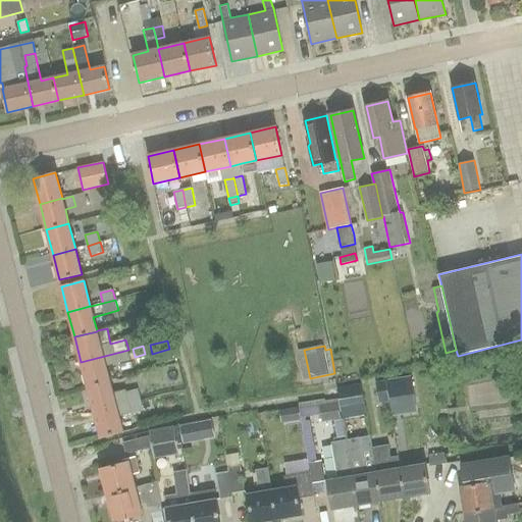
[(110,381),(106,367),(131,360),(128,350),(81,362),(88,387),(110,381)]
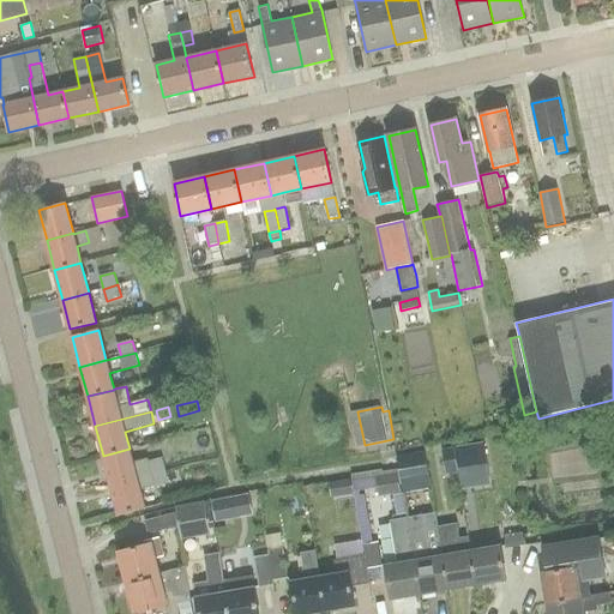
[(485,444),(458,447),(464,488),(492,485),(485,444)]
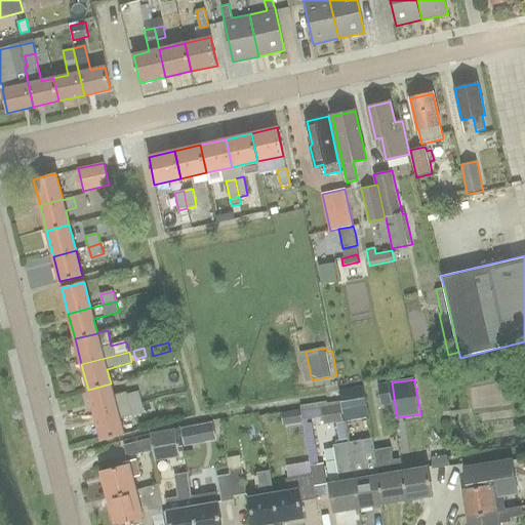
[(390,382),(379,385),(380,396),(392,394),(390,382)]
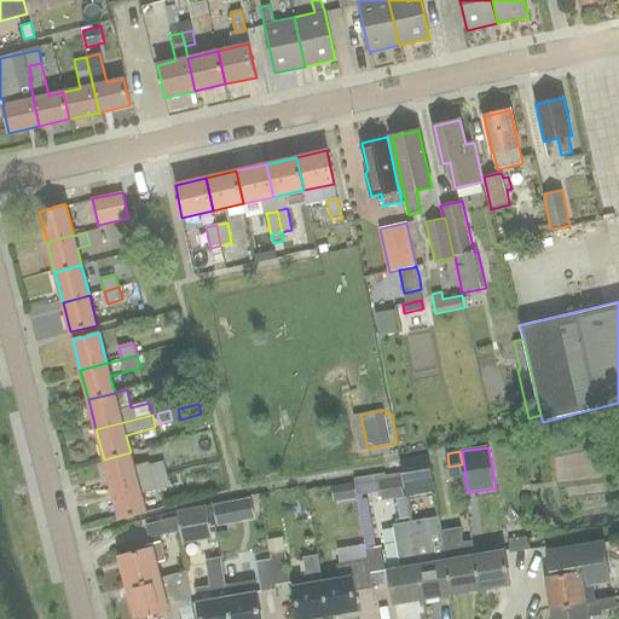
[(149,462),(134,466),(131,452),(104,460),(111,490),(168,474),(165,462),(150,466),(149,462)]
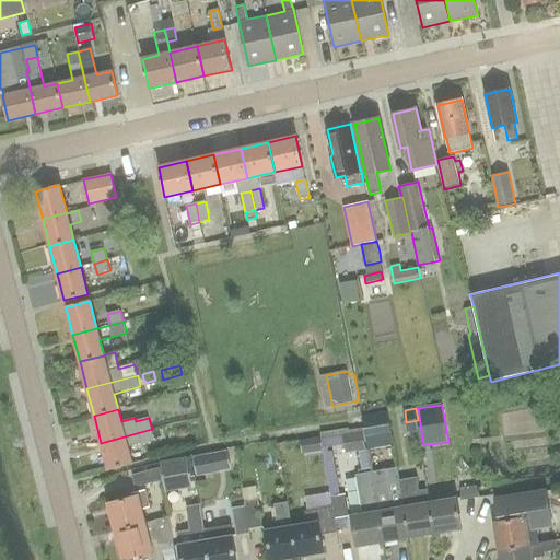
[(366,439),(392,434),(388,411),(374,413),(362,416),(366,439)]
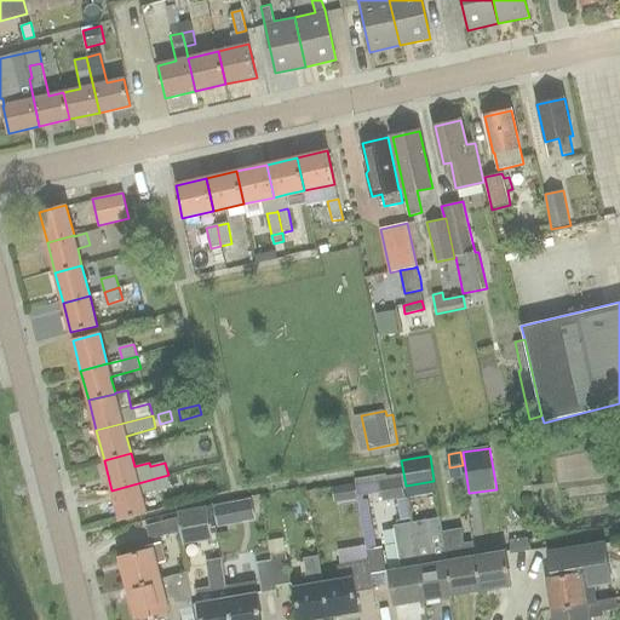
[(147,514),(142,495),(172,488),(168,475),(112,491),(119,520),(147,514)]
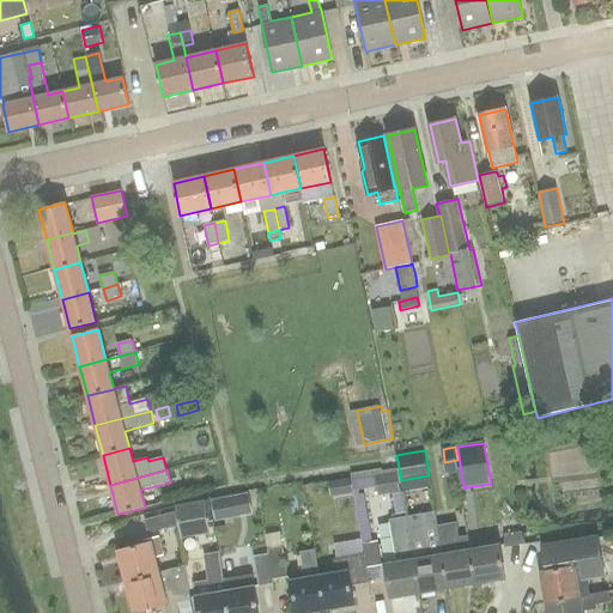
[(378,493),(400,490),(396,472),(376,475),(378,493)]
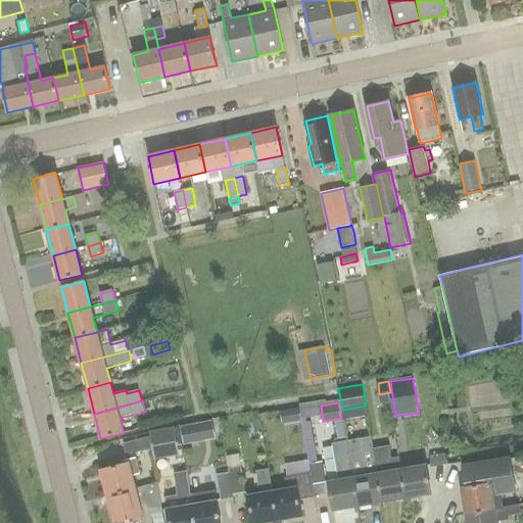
[(288,410),(290,422),(299,420),(297,408),(288,410)]
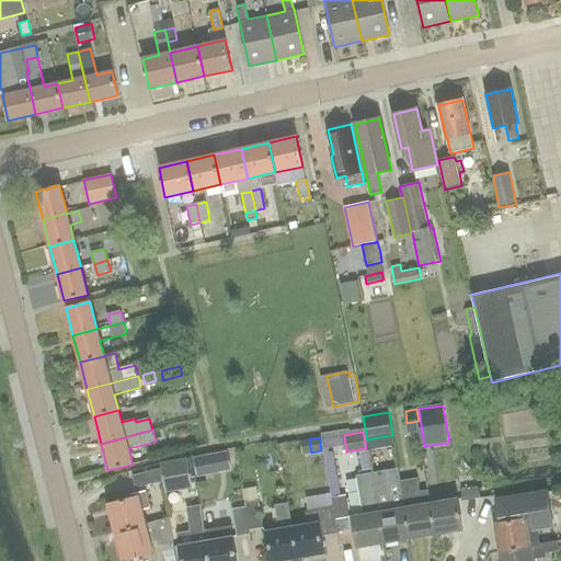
[(194,456),(197,474),(231,469),(228,449),(194,456)]
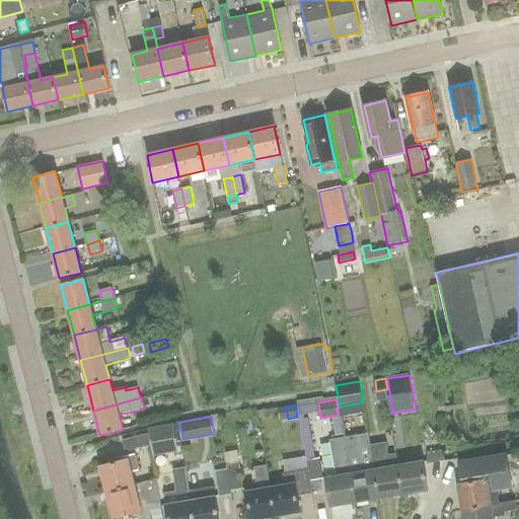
[(173,425),(149,429),(154,452),(177,448),(173,425)]
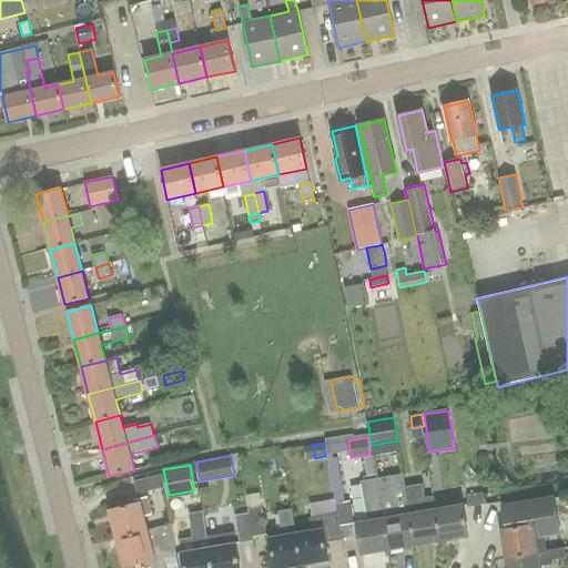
[(404,474),(377,478),(389,550),(416,546),(411,516),(404,474)]
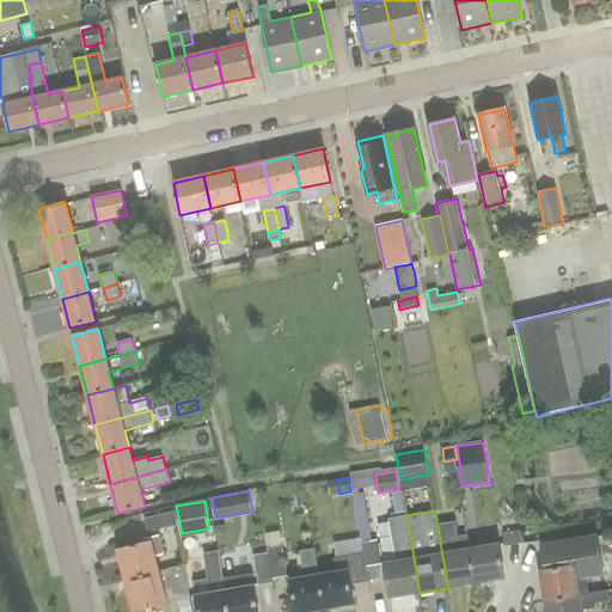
[(178,525),(175,512),(145,519),(148,533),(178,525)]
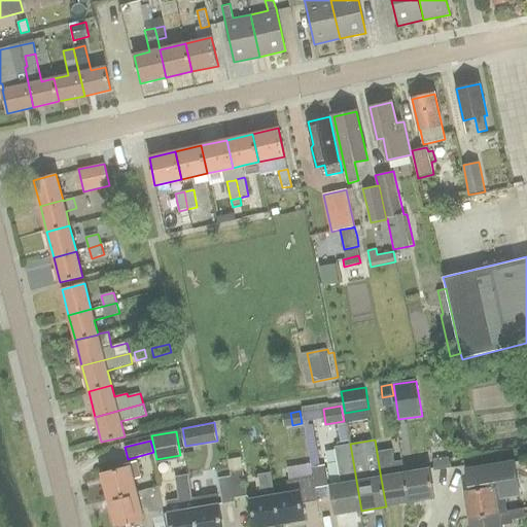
[(361,511),(350,444),(335,447),(342,485),(331,487),(337,515),(361,511)]
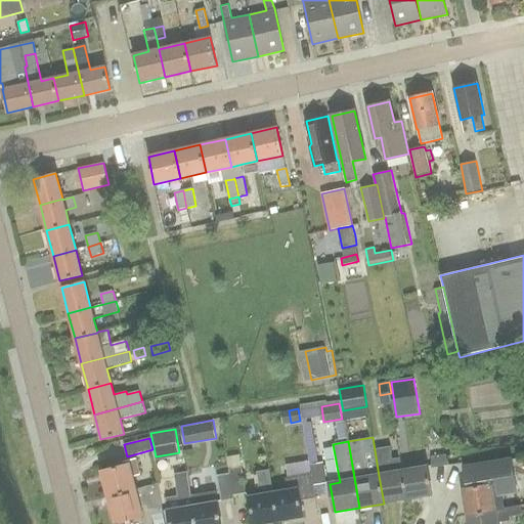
[(403,472),(398,443),(387,445),(392,473),(379,476),(384,504),(407,499),(403,472)]
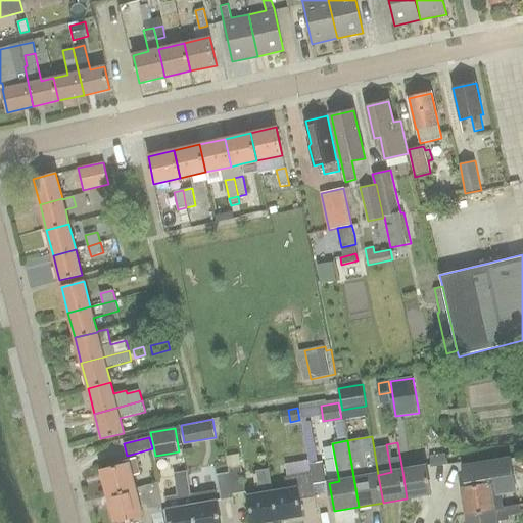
[(448,465),(445,454),(429,456),(431,467),(448,465)]
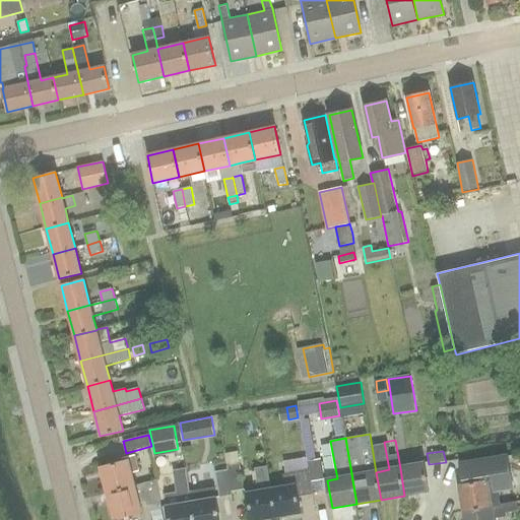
[(134,485),(131,472),(138,471),(134,456),(123,458),(124,461),(101,467),(107,493),(153,481),(134,485)]
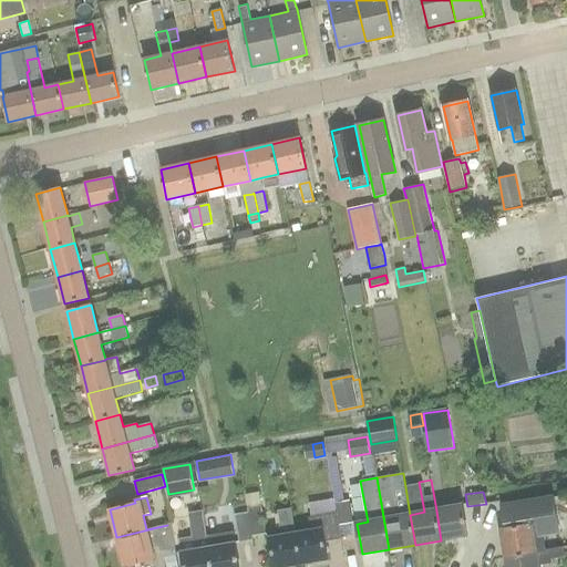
[(555,498),(531,502),(503,505),(506,528),(501,529),(505,558),(546,550),(546,549),(544,536),(560,534),(555,498)]
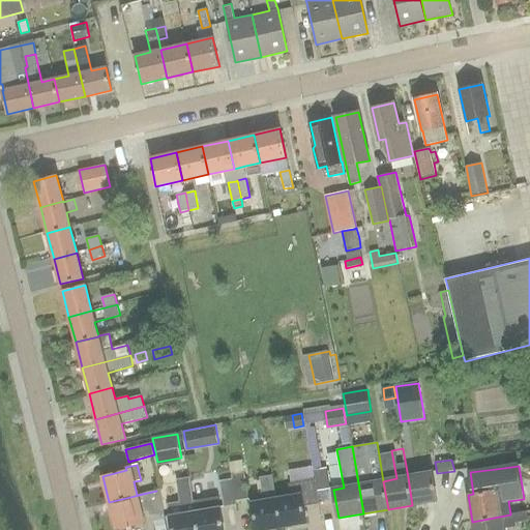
[(248,499),(244,473),(243,473),(242,467),(231,469),(232,479),(235,501),(236,501),(248,499)]
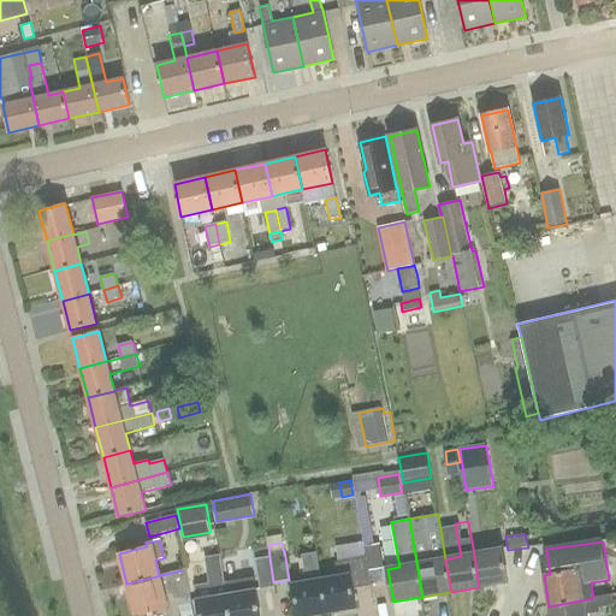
[(385,568),(380,544),(366,546),(369,570),(385,568)]
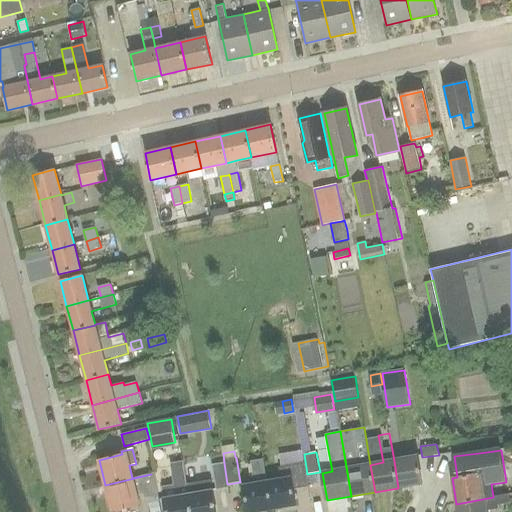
[(418,457),(394,461),(398,488),(422,484),(418,457)]
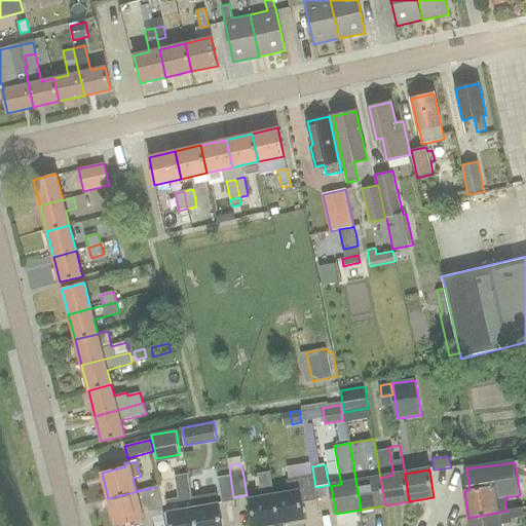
[(263,525),(279,523),(274,495),(270,473),(258,475),(262,497),(250,499),(254,525),(263,525)]
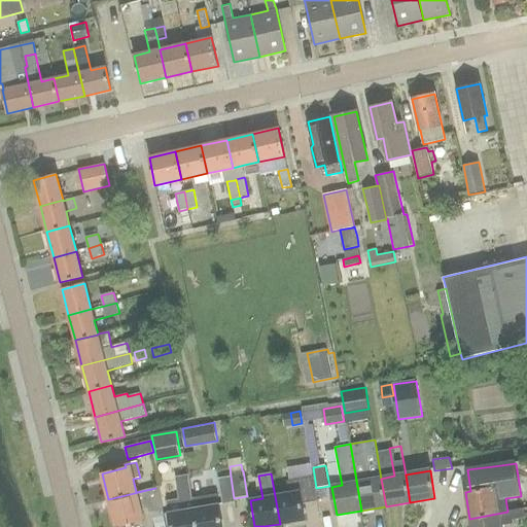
[(294,476),(295,480),(287,481),(289,494),(275,496),(280,524),(305,520),(302,503),(317,500),(313,477),(302,479),(302,475),(294,476)]
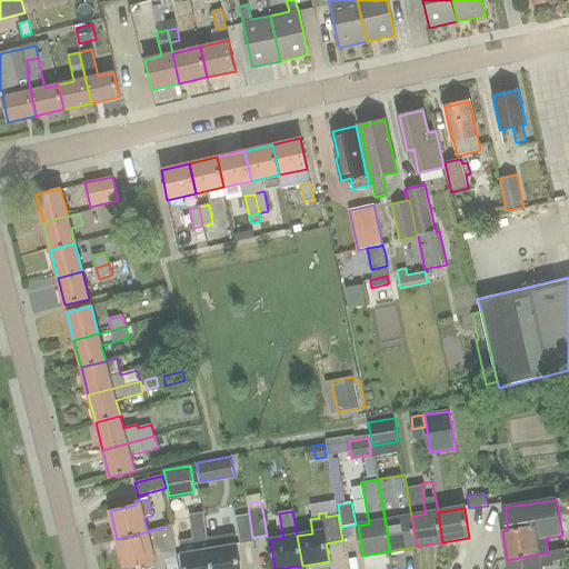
[(212,568),(209,551),(207,538),(203,515),(192,517),(197,539),(180,542),(182,556),(185,568),(212,568)]
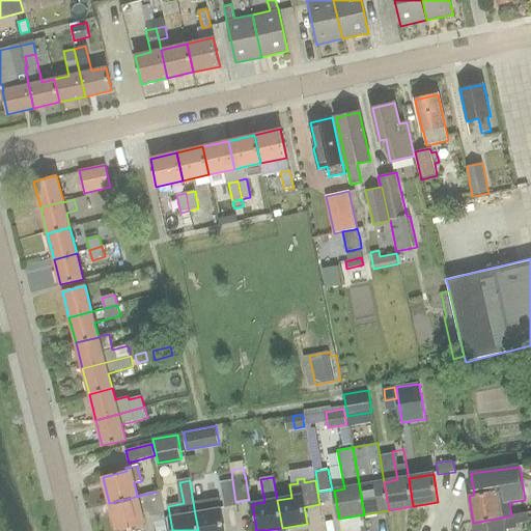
[(235,502),(232,480),(220,481),(224,508),(238,506),(236,502),(235,502)]
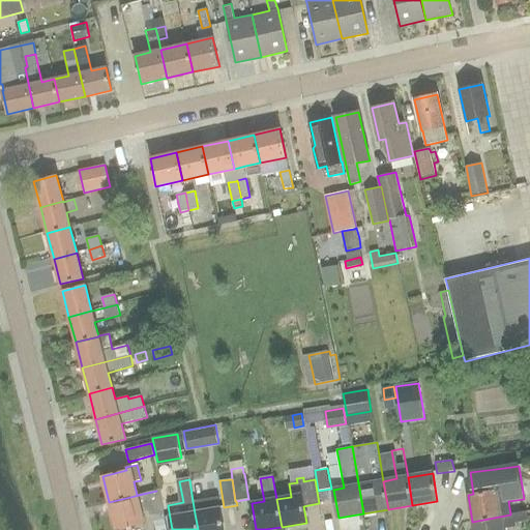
[(164,519),(156,491),(109,502),(116,529),(144,522),(141,512),(148,511),(151,523),(154,522),(164,519)]
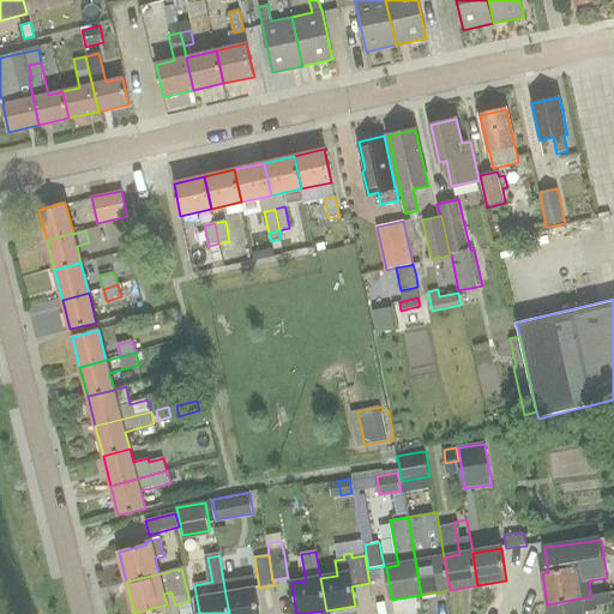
[(253,575),(223,581),(226,595),(229,613),(259,613),(256,590),(253,575)]
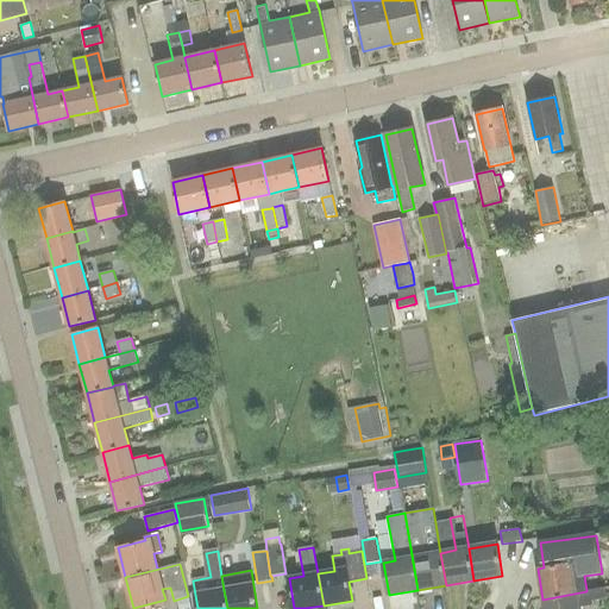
[(577,608),(578,608),(594,606),(592,601),(608,597),(606,588),(586,590),(586,591),(542,600),(544,608),(577,608)]
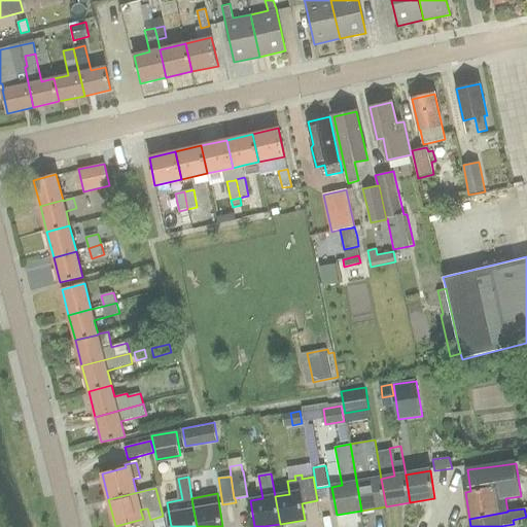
[(154,526),(160,526),(165,526),(163,516),(153,519),(154,526)]
